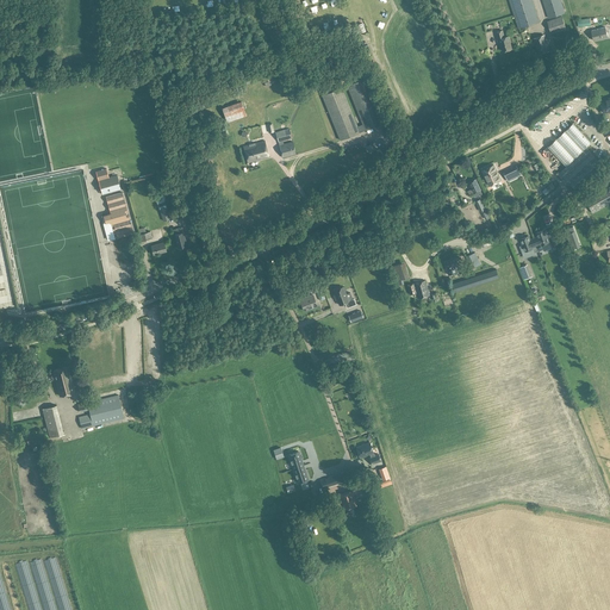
[(509,0),(518,29),(540,22),(533,0),(509,0)]
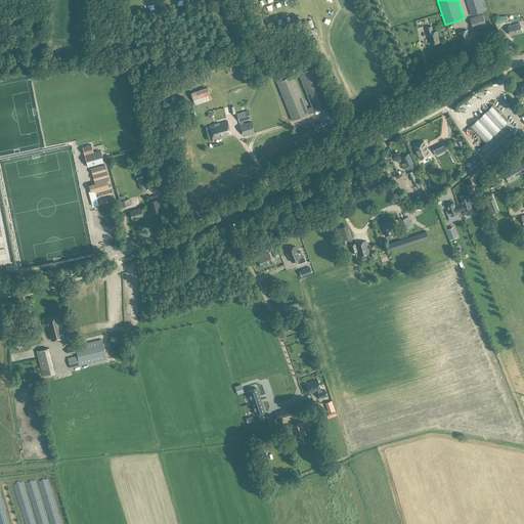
[(481,0),(466,0),(471,15),(485,11),(481,0)]
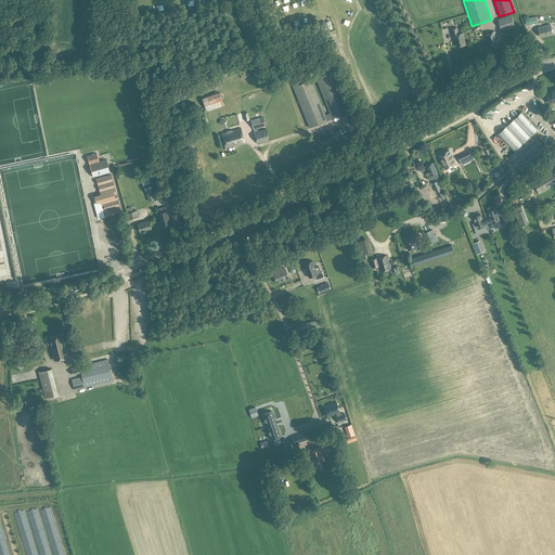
[(515,26),(512,14),(498,20),(502,30),(515,26)]
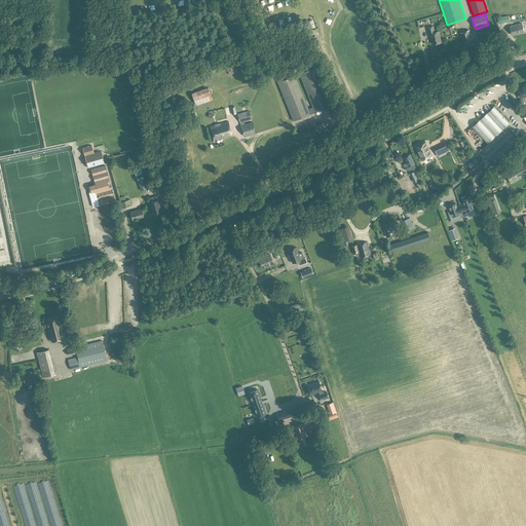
[(522,24),(511,27),(513,35),(517,34),(517,33),(524,32),(522,24)]
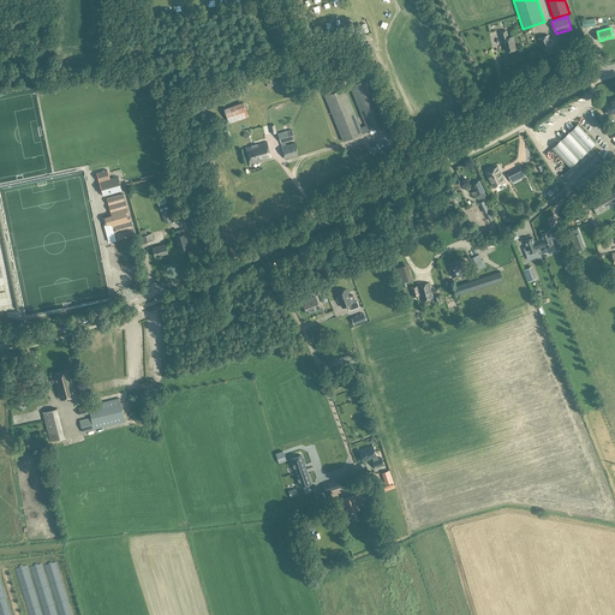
[(507,30),(500,33),(505,45),(505,43),(507,52),(517,49),(513,36),(507,39),(507,35),(508,35),(507,30)]
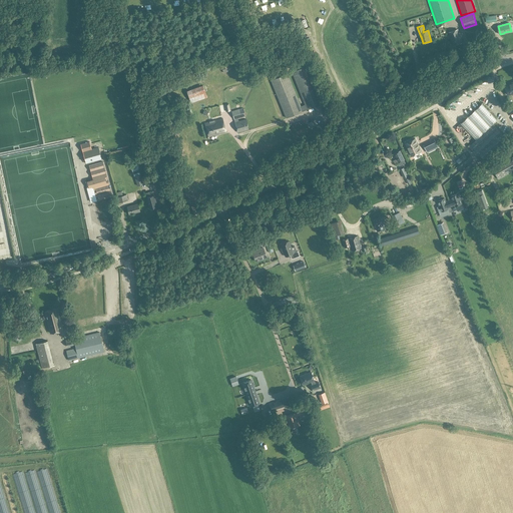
[(458,29),(449,32),(454,45),(462,42),(461,39),(462,39),(461,35),(460,35),(458,29)]
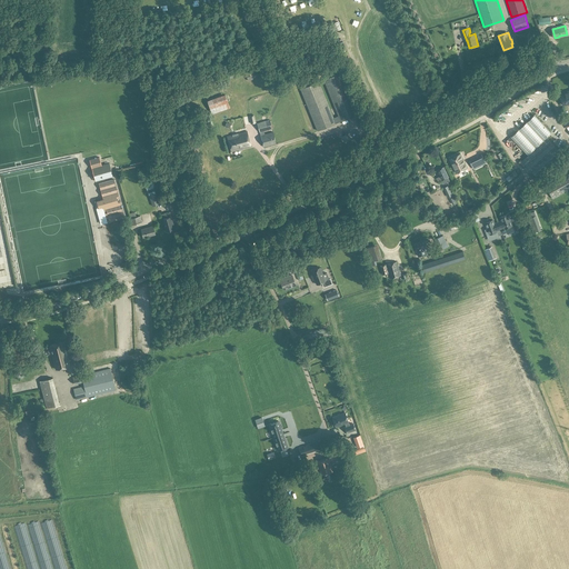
[(267,67),(246,73),(248,81),(269,75),(267,67)]
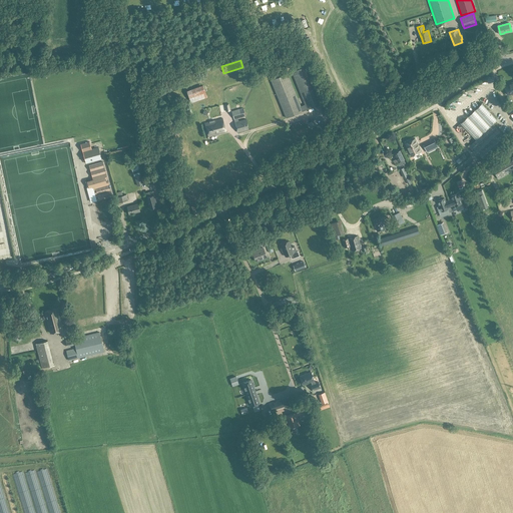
[(216,62),(204,65),(206,71),(218,68),(216,62)]
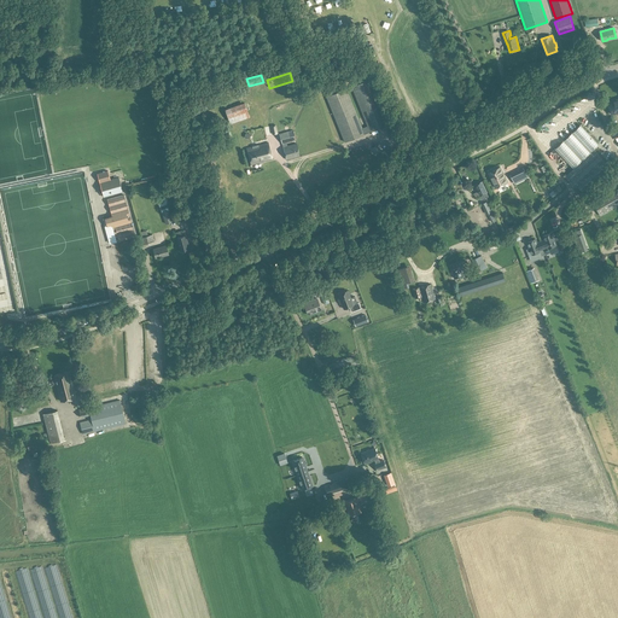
[(367,133),(390,123),(372,79),(367,80),(366,77),(359,80),(360,83),(351,87),(367,126),(365,127),(367,133)]
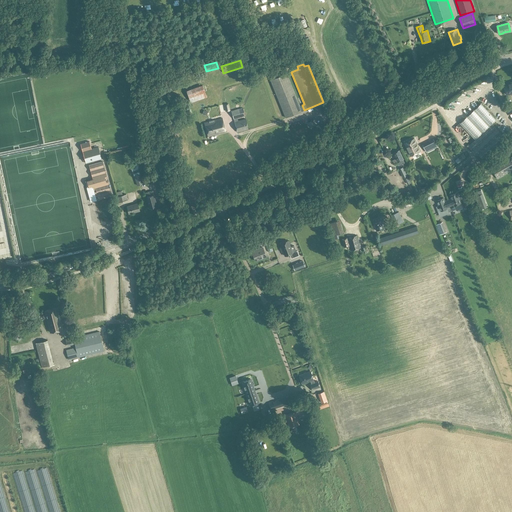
[(287,73),(270,80),(285,118),(304,110),(302,105),(300,106),(287,73)]
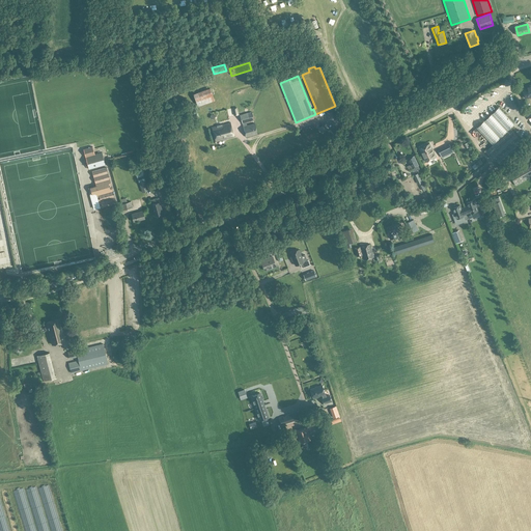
[(213,95),(210,88),(193,94),(196,102),(213,95)]
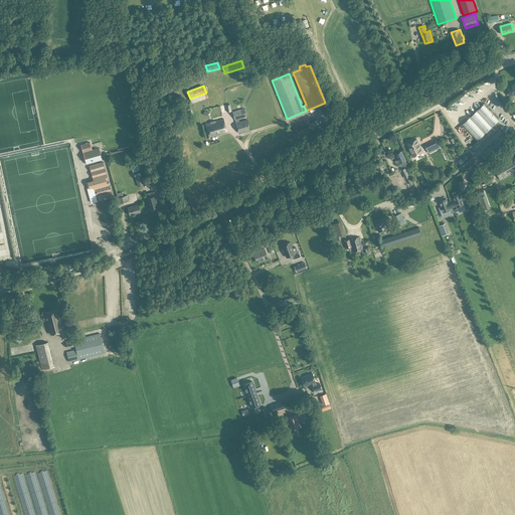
[(167,96),(157,99),(162,115),(172,111),(167,96)]
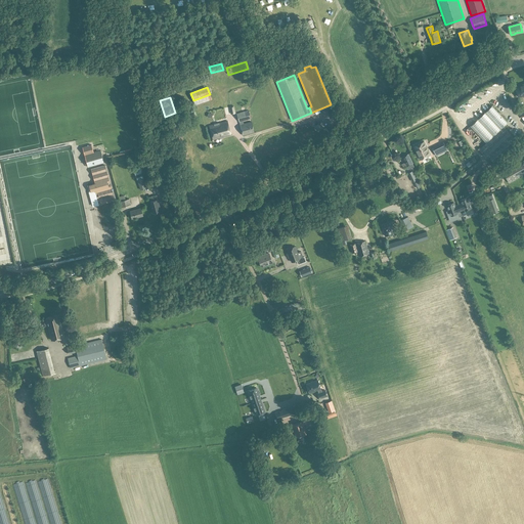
[(486,142),(504,127),(509,122),(492,105),(471,126),(486,142)]
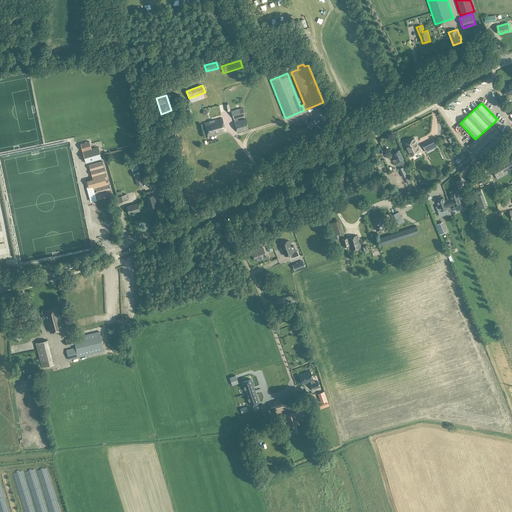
[(243,108),(231,111),(234,119),(245,116),(243,108)]
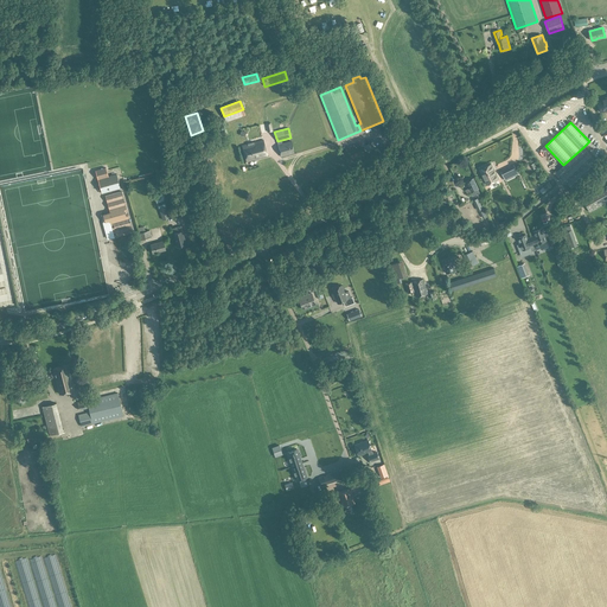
[(263,140),(242,146),(247,161),(256,159),(256,158),(268,155),(263,140)]
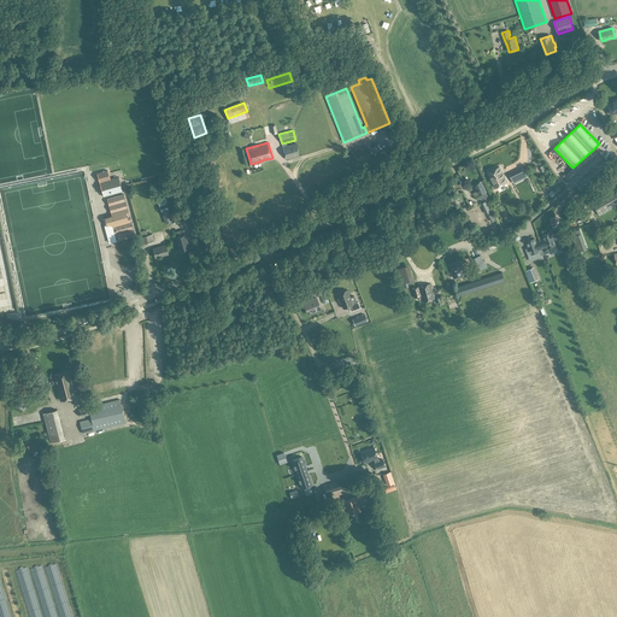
[(297,145),(283,147),(286,160),(299,157),(297,145)]
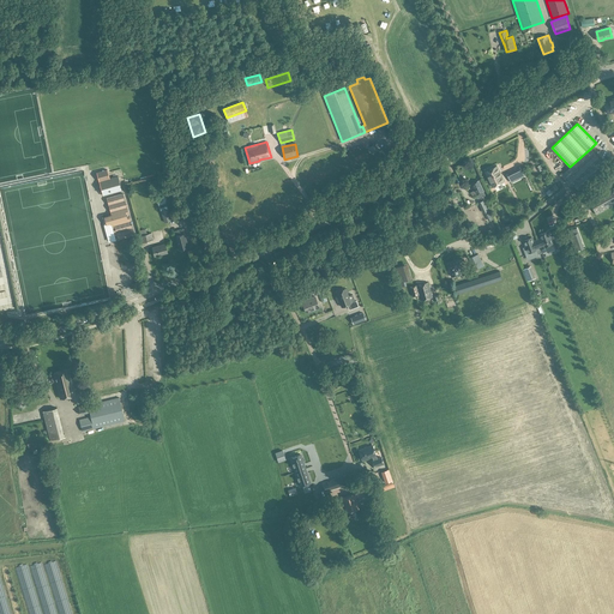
[(590,150),(565,174),(579,191),(606,166),(590,150)]
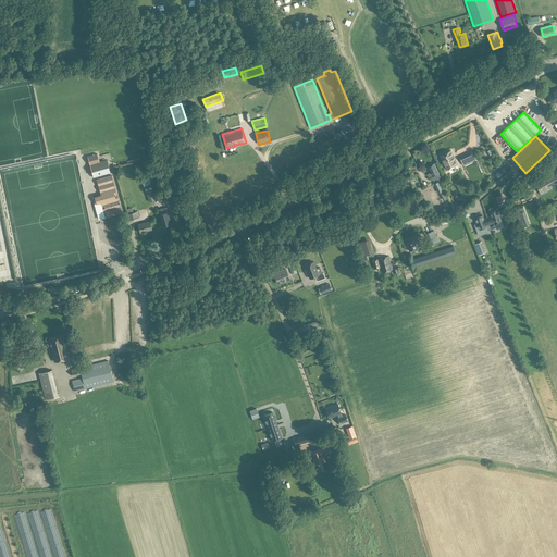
[(159,152),(157,141),(146,144),(148,155),(159,152)]
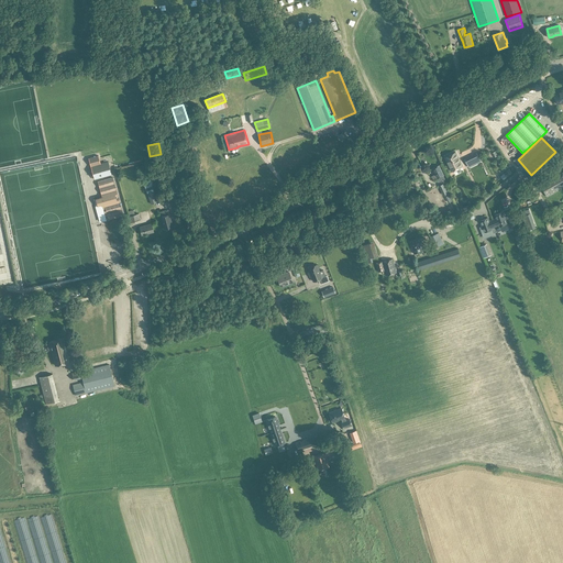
[(462,166),(455,153),(445,157),(452,172),(462,166)]
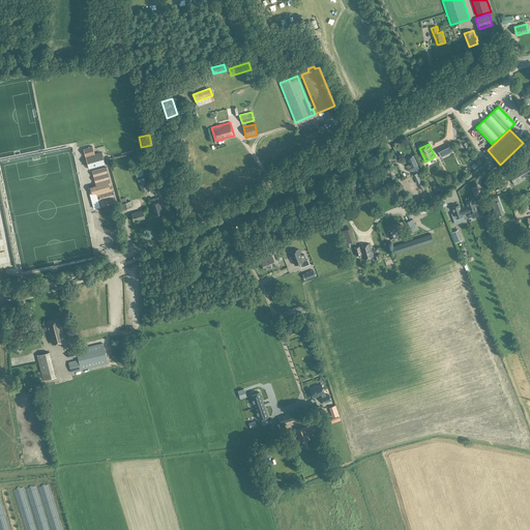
[(102,152),(86,156),(89,169),(106,165),(102,152)]
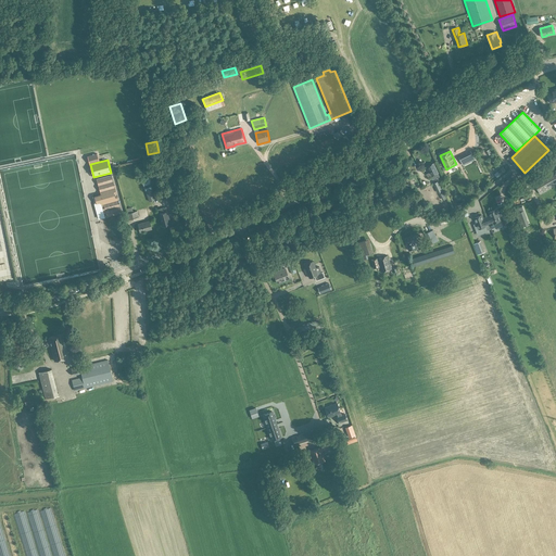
[(433,164),(427,167),(430,173),(426,174),(428,177),(431,176),(438,174),(433,164)]
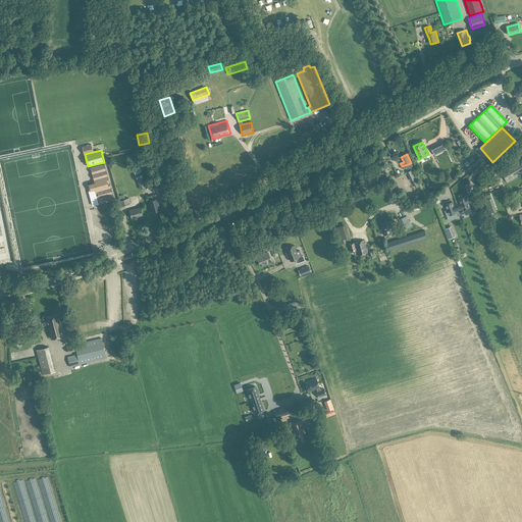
[(521,165),(520,161),(501,171),(508,184),(521,174),(521,165)]
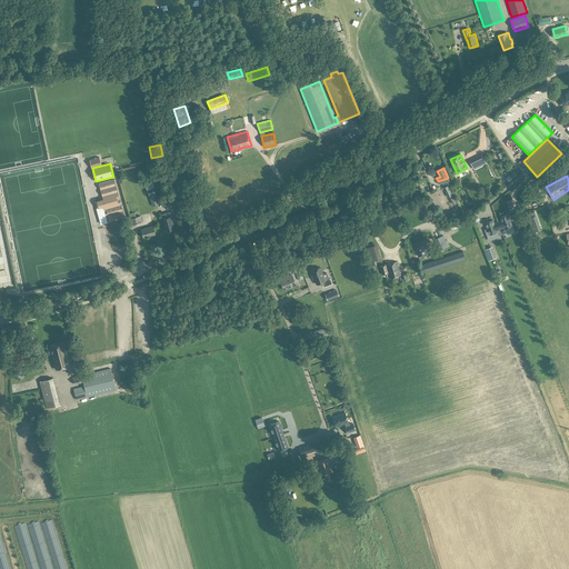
[(103,199),(97,201),(99,208),(102,207),(103,209),(106,209),(110,222),(125,218),(115,179),(99,183),(103,199)]
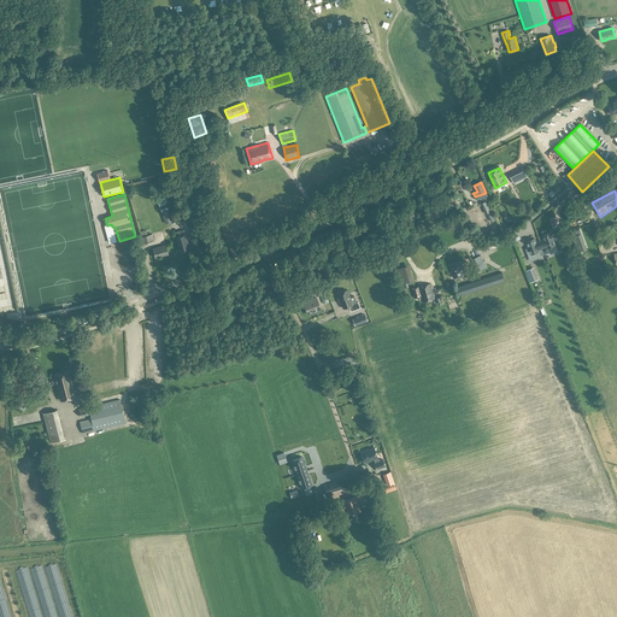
[(481,204),(487,215),(488,213),(492,212),(487,201),(481,204)]
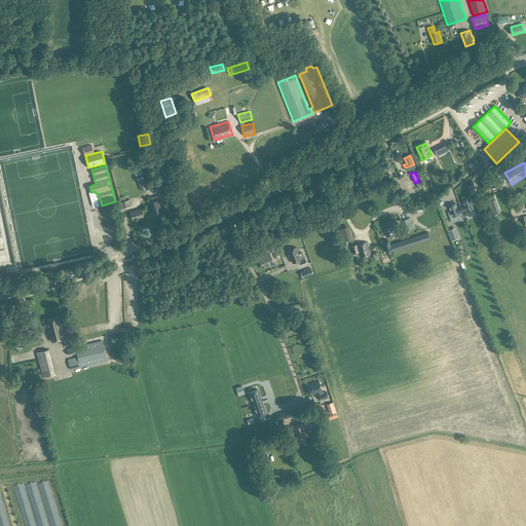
[(142,177),(141,177),(138,178),(137,176),(136,177),(141,191),(146,189),(142,177)]
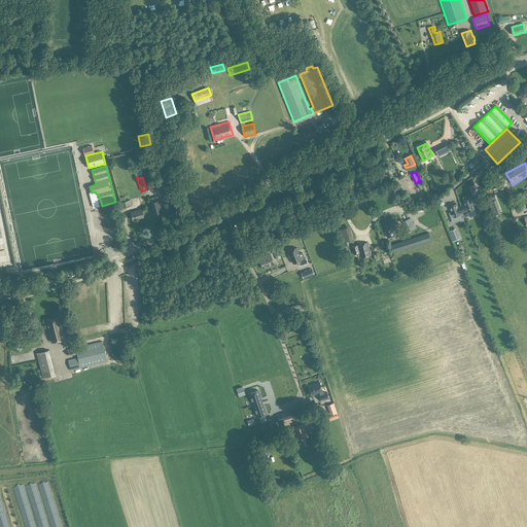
[(458,189),(462,197),(470,192),(465,183),(461,185),(462,187),(458,189)]
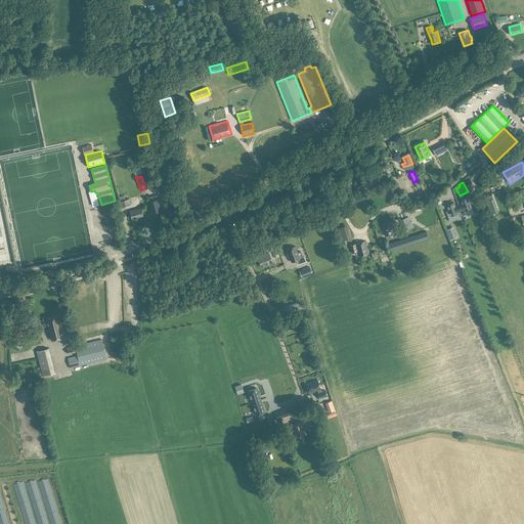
[(491,215),(499,212),(493,194),(485,198),(491,215)]
